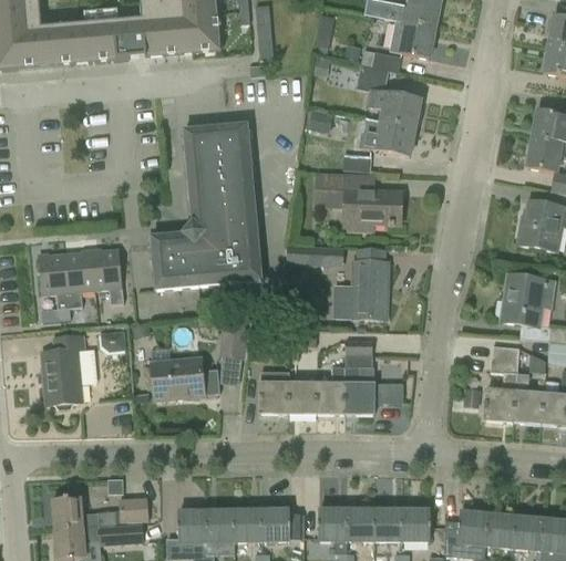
[(35,0),(40,42),(209,23),(206,0),(35,0)]
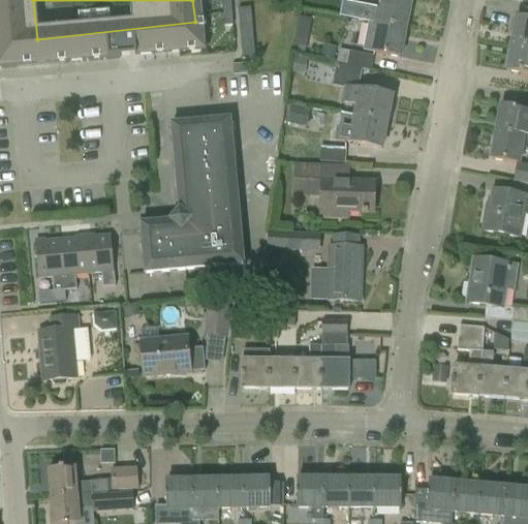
[(223,0),(224,9),(234,9),(233,0),(223,0)]
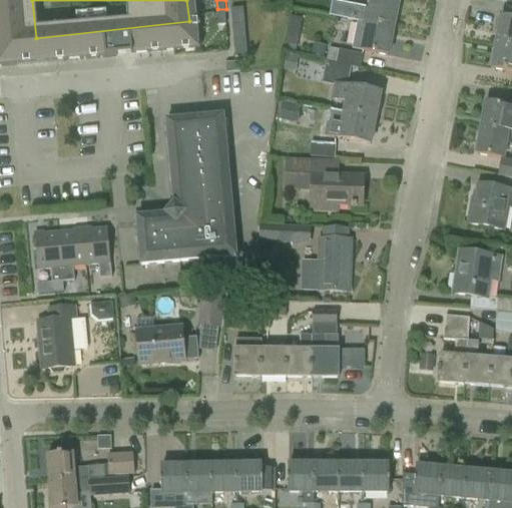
[(348,16),(359,19),(394,26),(399,0),(372,0),(371,8),(351,4),(348,16)]
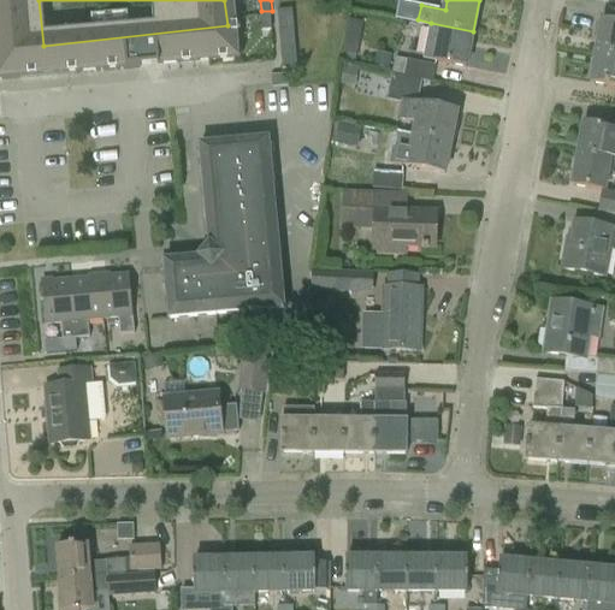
[(294,5),(279,6),(279,16),(294,15),(294,5)]
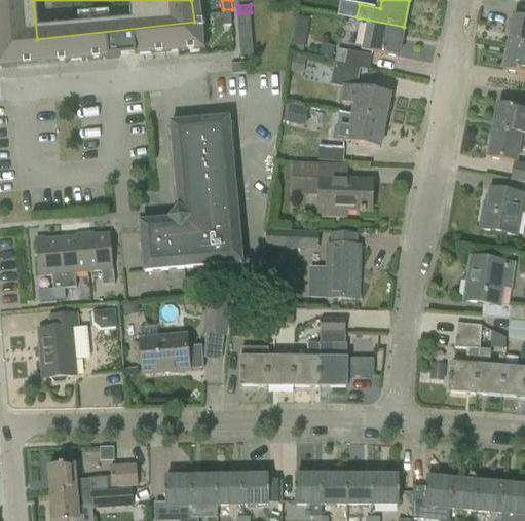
[(232,9),(223,9),(224,22),(233,22),(232,9)]
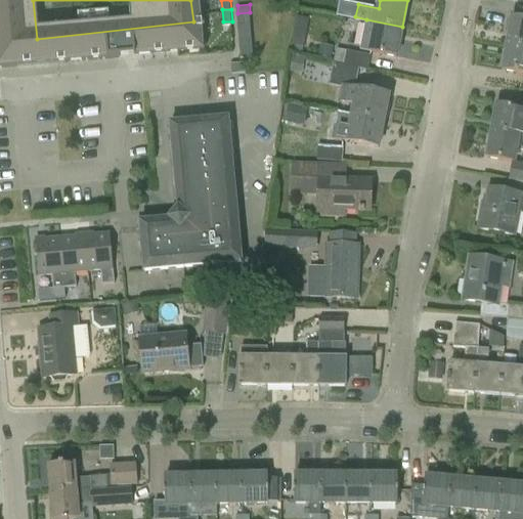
[(237,13),(238,22),(251,20),(250,12),(237,13)]
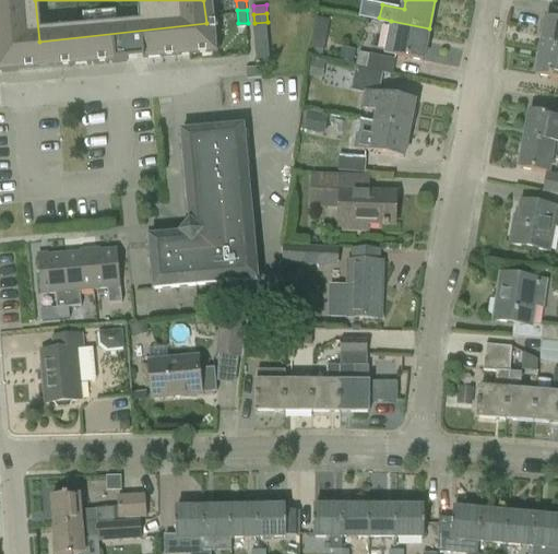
[(548,15),(543,44),(557,46),(557,16),(548,15)]
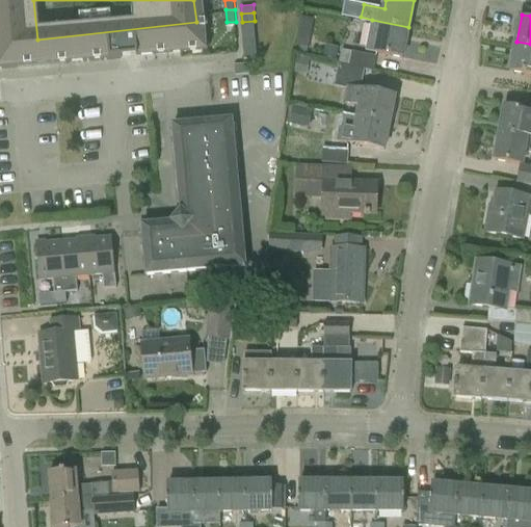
[(403,54),(408,27),(372,20),(366,47),(403,54)]
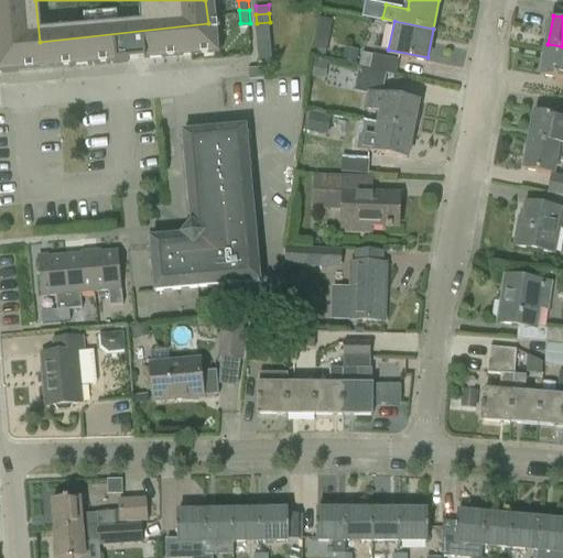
[(270,22),(257,23),(258,41),(271,40),(270,22)]
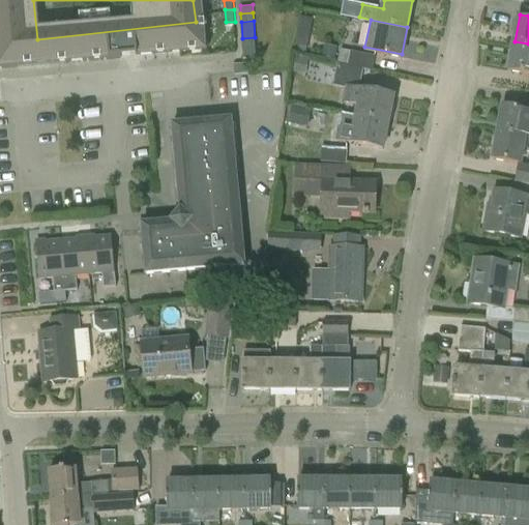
[(243,48),(244,55),(257,54),(255,37),(242,38),(243,48)]
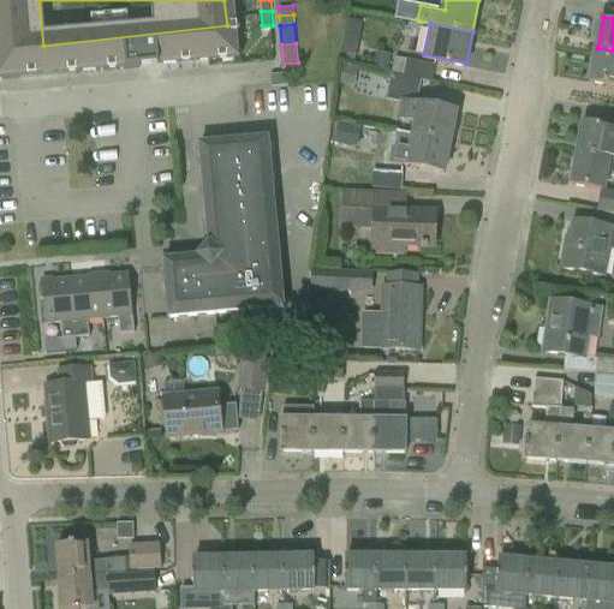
[(613,51),(597,48),(592,79),(613,83),(613,51)]
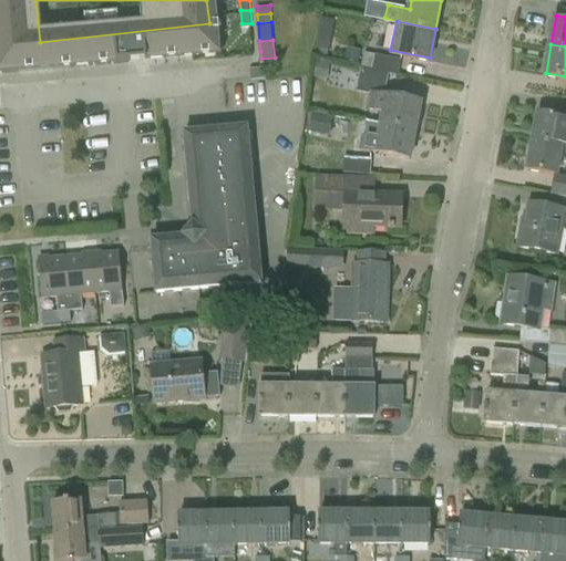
[(402,56),(376,51),(364,49),(361,64),(390,70),(399,72),(402,56)]
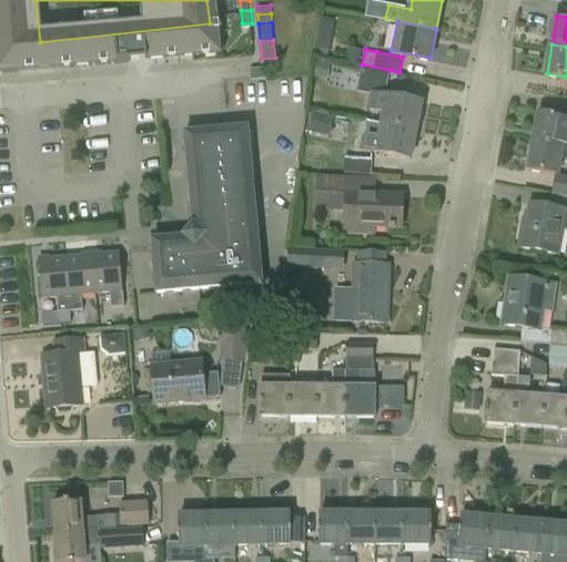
[(314,73),(328,75),(331,60),(316,58),(314,73)]
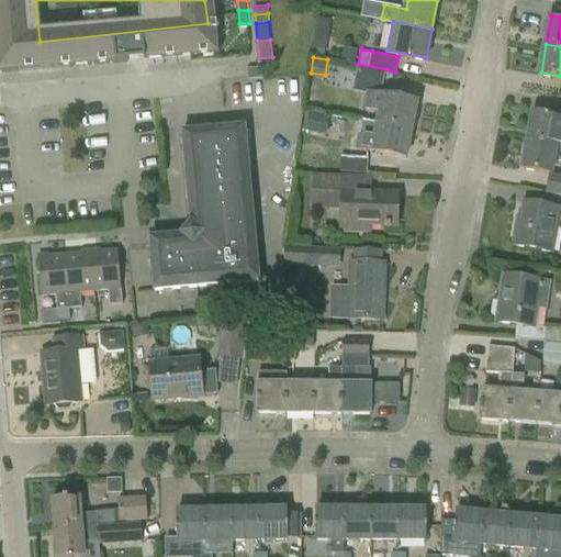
[(248,66),(248,76),(264,75),(262,64),(248,66)]
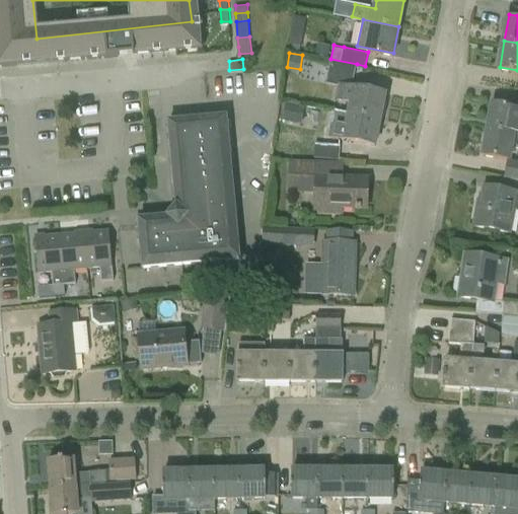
[(352,97),(350,111),(380,117),(381,112),(384,113),(386,101),(383,100),(385,90),(353,84),(357,64),(330,59),(326,81),(340,83),(338,94),(352,97)]
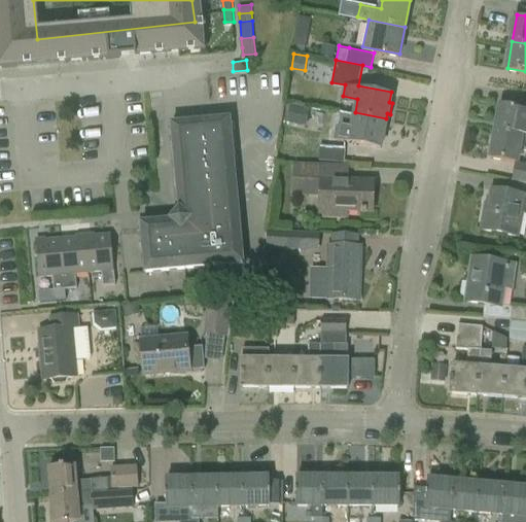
[(525,106),(501,102),(496,129),(525,134),(525,106)]
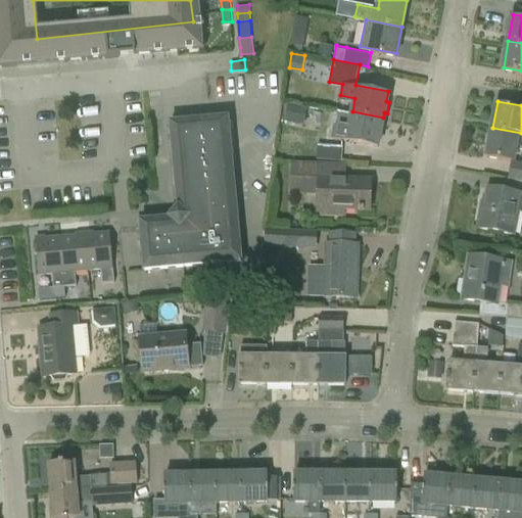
[(334,123),(332,135),(378,144),(383,118),(352,111),(337,108),(334,123)]
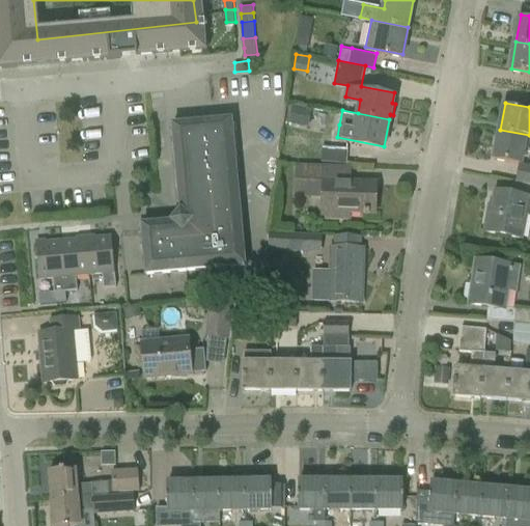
[(172,120),(174,141),(234,135),(232,115),(172,120)]
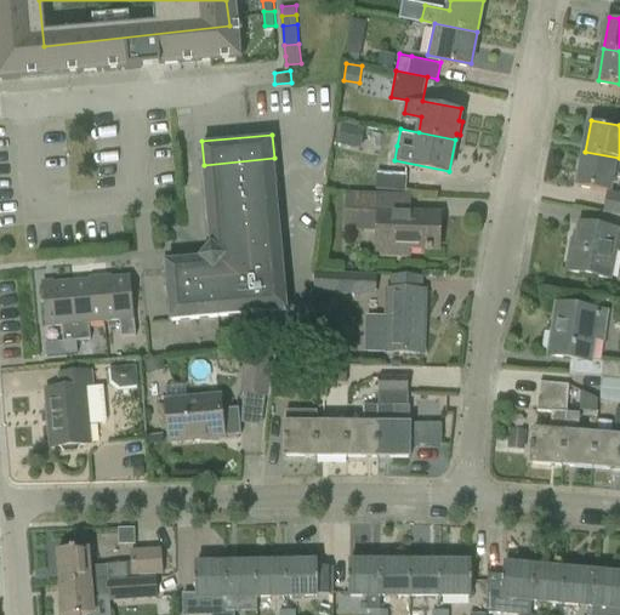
[(603,210),(619,212),(619,188),(610,187),(613,174),(619,175),(619,158),(585,152),(580,182),(608,187),(603,210)]
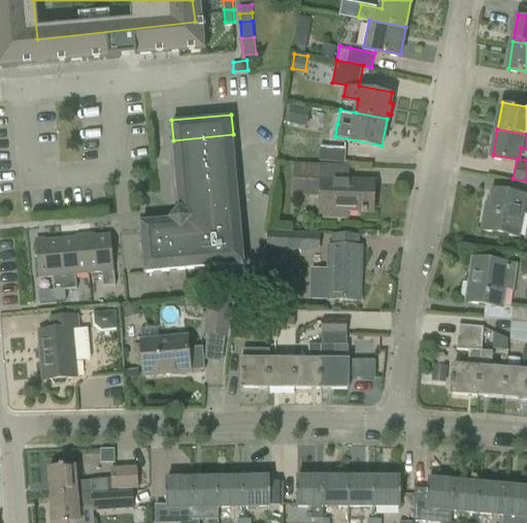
[(233,134),(173,140),(175,158),(234,153),(233,134)]
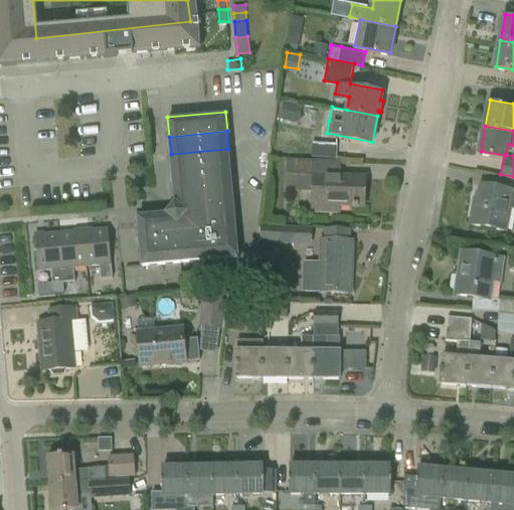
[(311,154),(336,156),(338,141),(312,139),(311,154)]
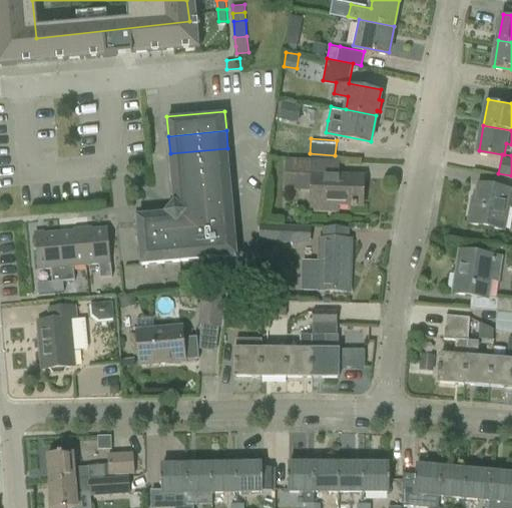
[(170,153),(171,170),(229,165),(227,148),(170,153)]
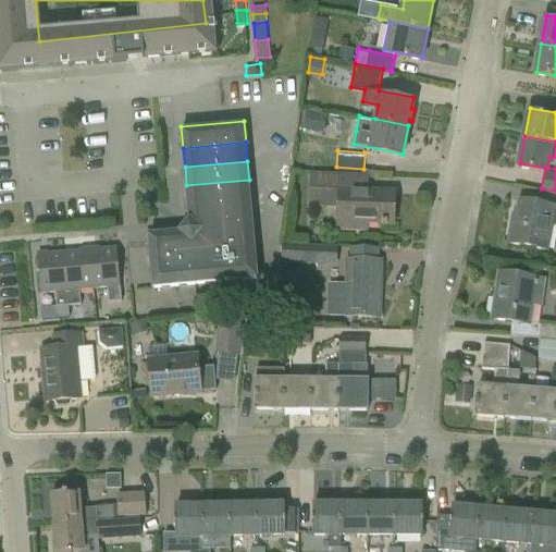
[(388,221),(388,220),(395,220),(397,189),(363,187),(363,173),(333,172),(310,170),(309,204),(338,205),(337,225),(368,227),(368,219),(383,220),(383,221),(388,221)]
